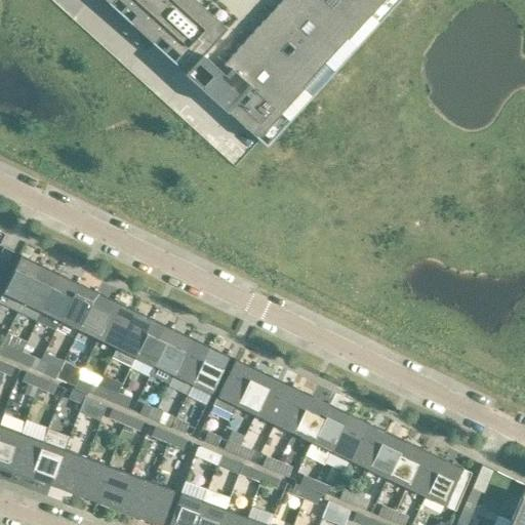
[(105,0),(154,44),(259,140),(267,147),(399,0),(105,0)]
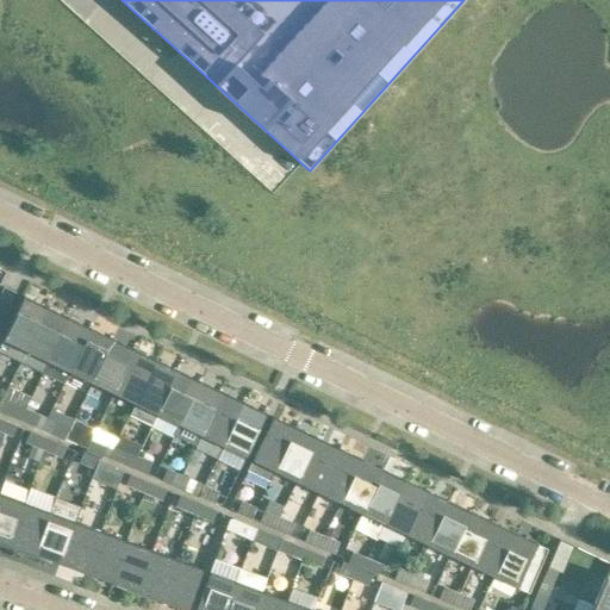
[(0,299),(11,305),(16,293),(4,287),(0,294),(0,299)]
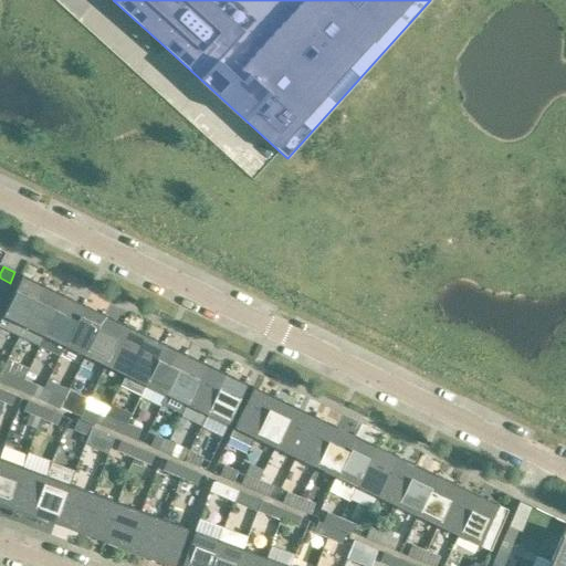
[(0,325),(20,335),(44,285),(22,275),(0,322),(0,325)]
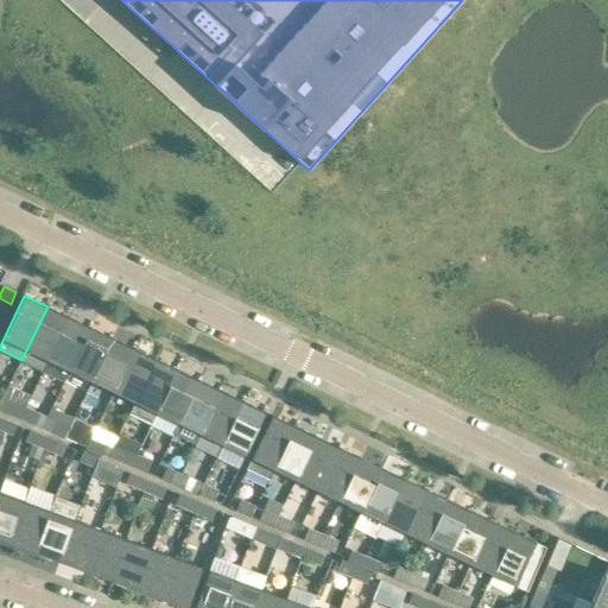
[(0,324),(11,304),(0,298),(0,324)]
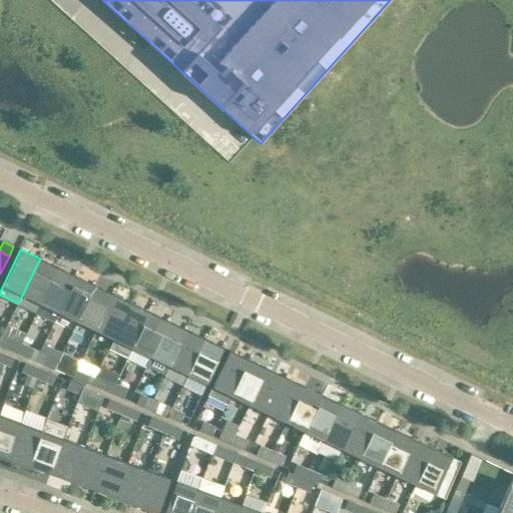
[(18,304),(36,313),(58,268),(40,259),(18,304)]
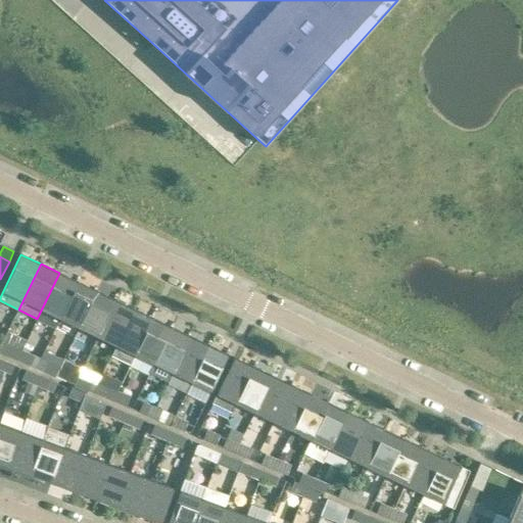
[(60,319),(78,282),(59,273),(37,319),(56,328),(60,319)]
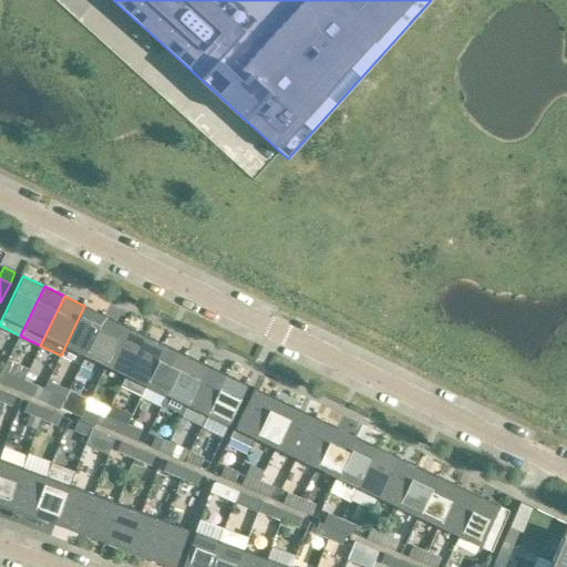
[(85,356),(105,316),(84,306),(65,346),(85,356)]
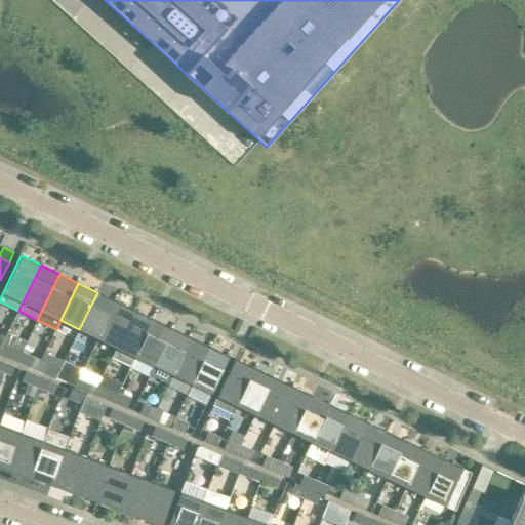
[(97,292),(79,329),(98,338),(116,301),(97,292)]
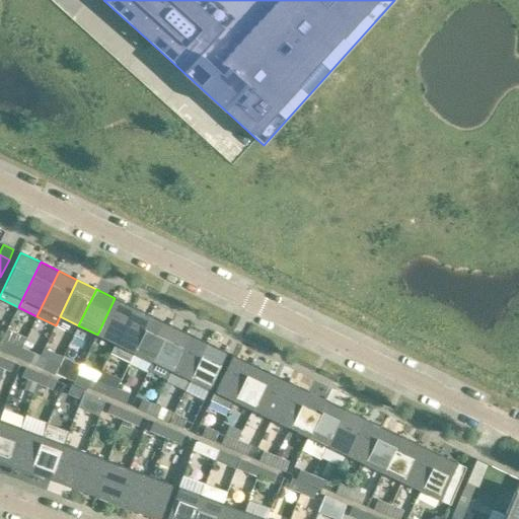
[(133,307),(115,298),(97,335),(116,344),(133,307)]
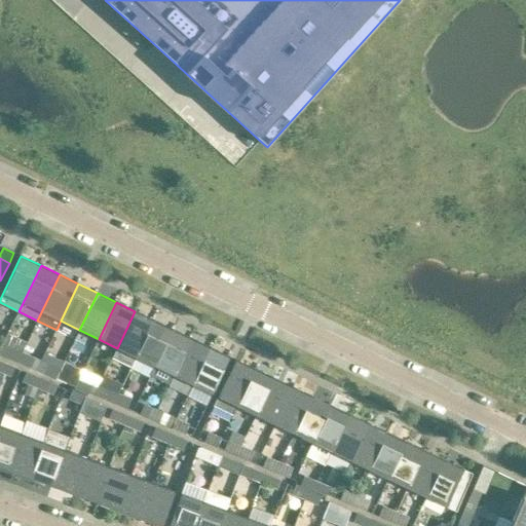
[(132,366),(136,358),(154,321),(135,311),(117,348),(113,357),(132,366)]
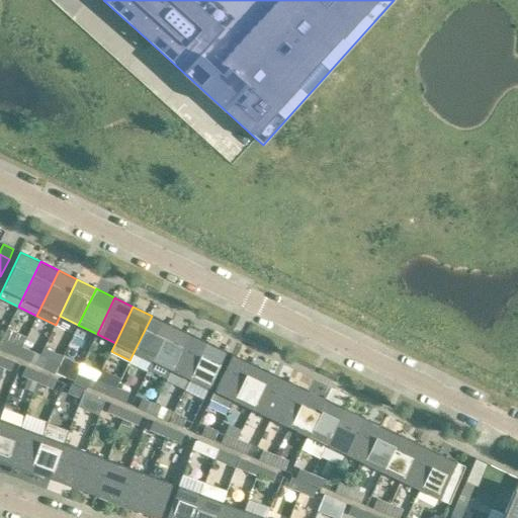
[(170,324),(152,316),(134,352),(153,361),(170,324)]
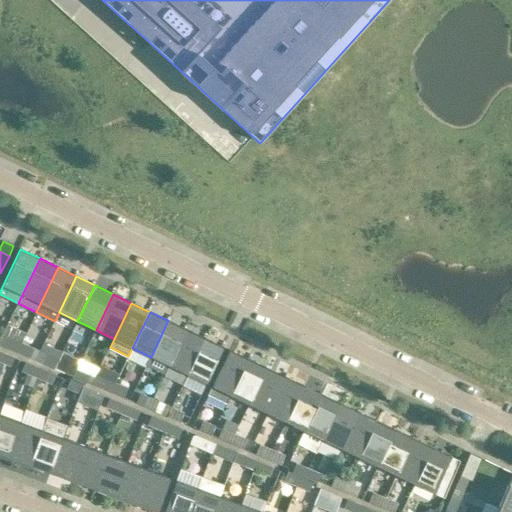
[(165,373),(169,365),(187,329),(168,320),(151,357),(147,364),(165,373)]
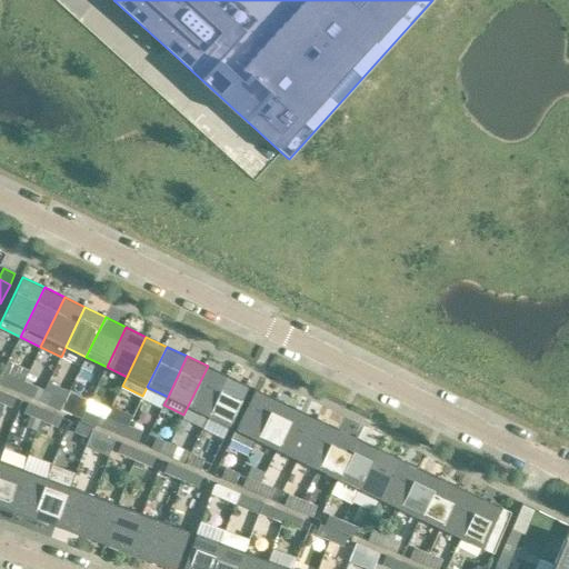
[(228,376),(208,366),(188,406),(208,416),(228,376)]
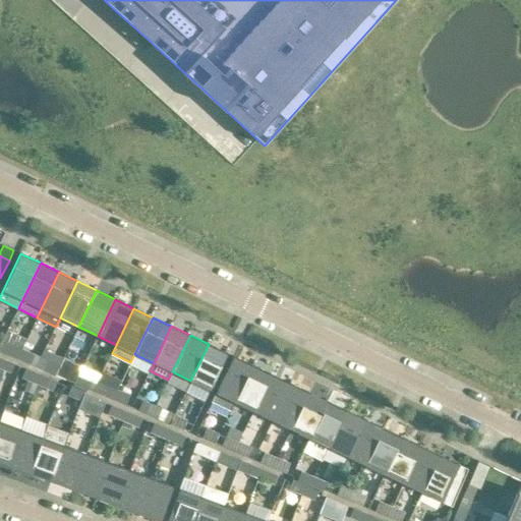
[(4,353),(17,359),(21,349),(8,344),(4,353)]
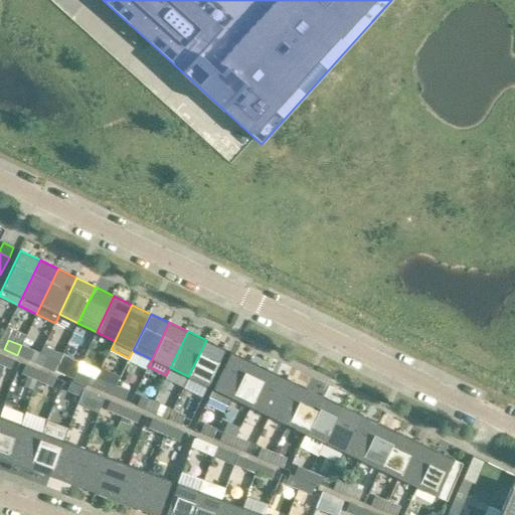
[(225,349),(206,340),(188,376),(208,386),(225,349)]
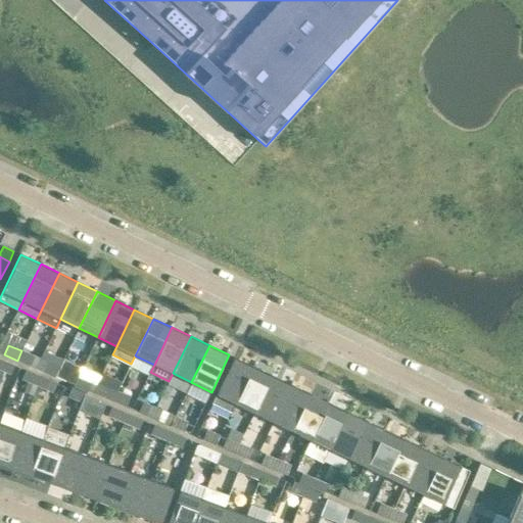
[(34,357),(21,350),(17,361),(30,366),(34,357)]
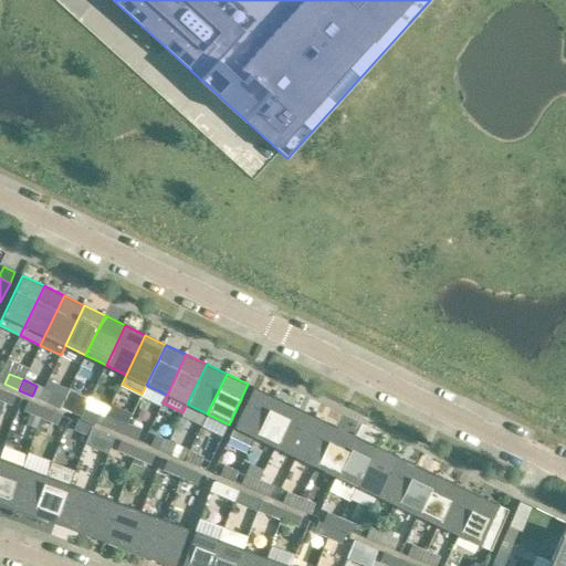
[(44,388),(40,399),(46,401),(60,408),(69,388),(48,379),(44,388)]
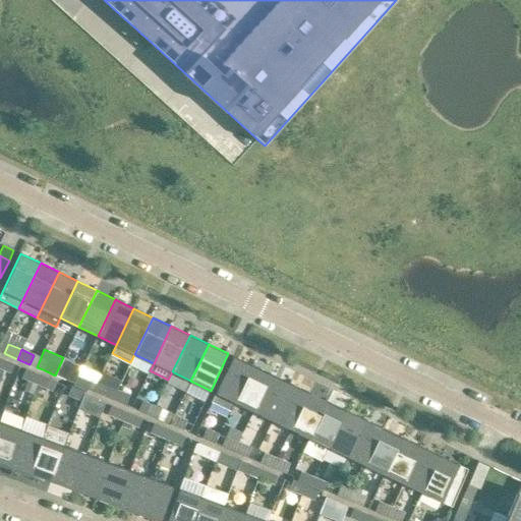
[(231,410),(235,402),(252,365),(233,356),(212,401),(231,410)]
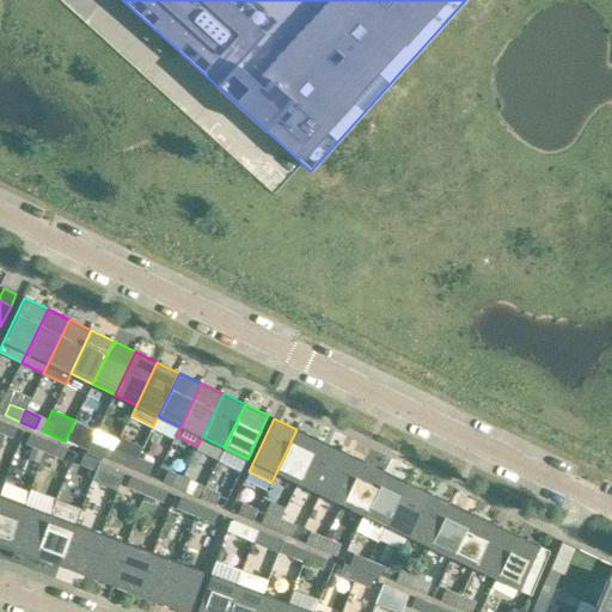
[(17,428),(0,420),(0,432),(12,438),(17,428)]
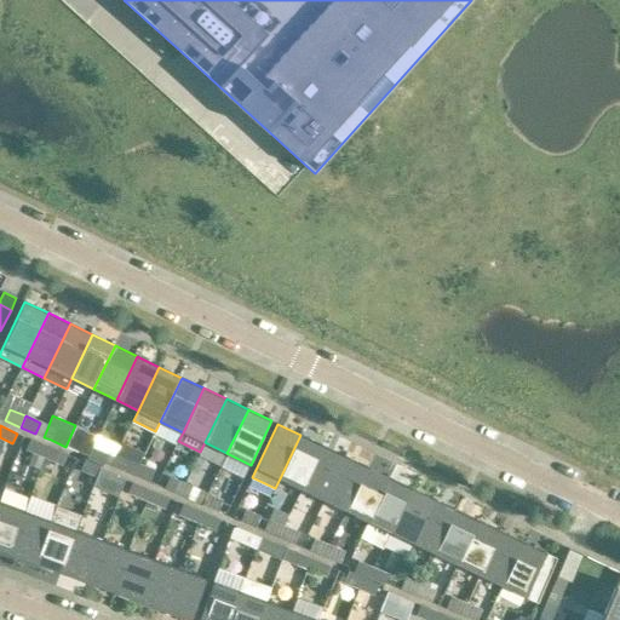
[(75,425),(65,447),(89,457),(92,448),(93,448),(93,447),(98,436),(75,425)]
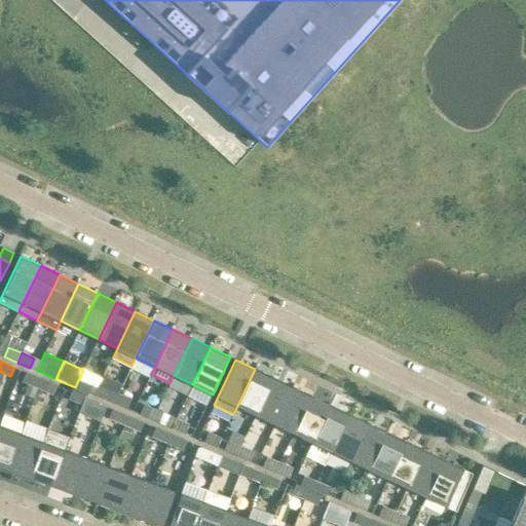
[(274,378),(255,369),(237,406),(256,415),(274,378)]
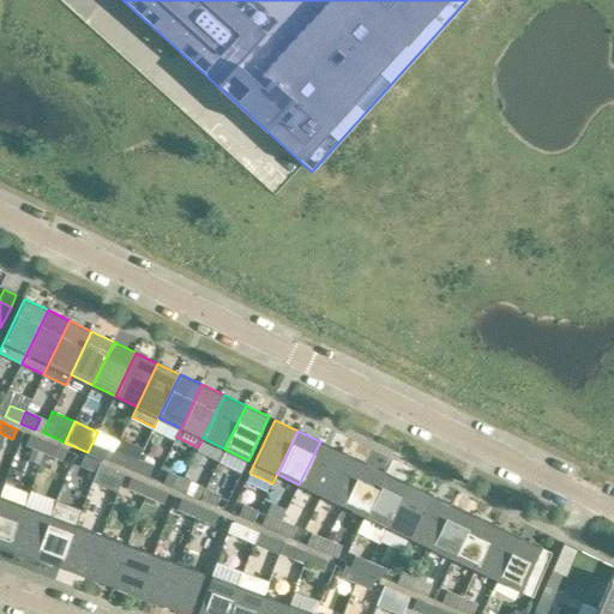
[(30,435),(26,445),(34,449),(44,453),(48,443),(30,435)]
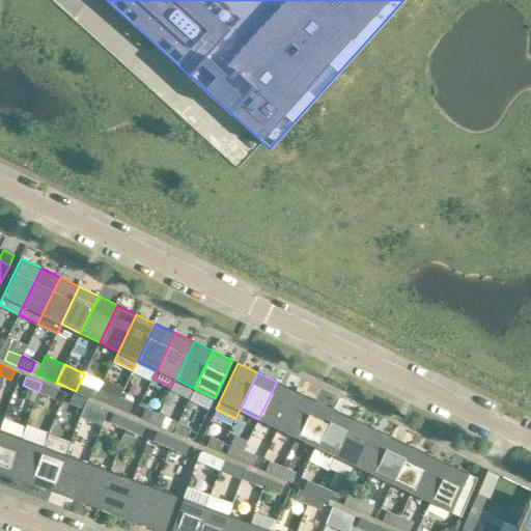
[(296,391),(277,382),(258,419),(278,428),(296,391)]
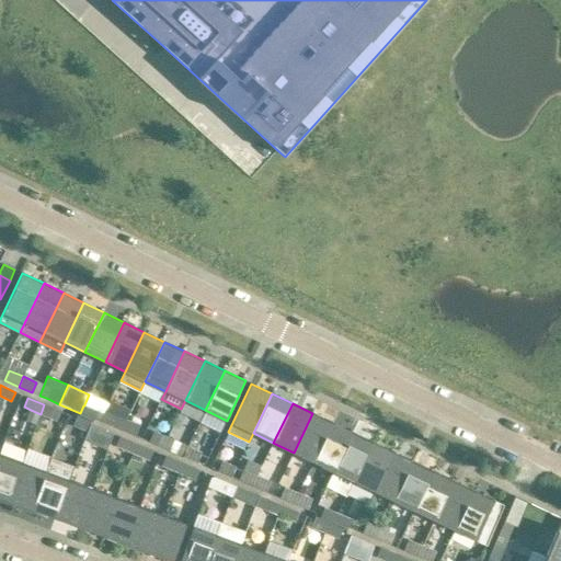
[(44,404),(41,414),(57,421),(61,412),(44,404)]
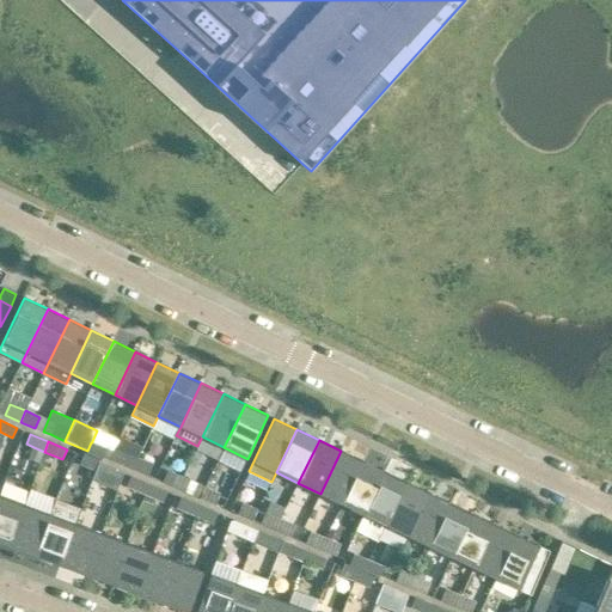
[(87,451),(86,454),(101,460),(102,460),(103,457),(110,459),(114,451),(92,441),(92,442),(91,442),(87,451)]
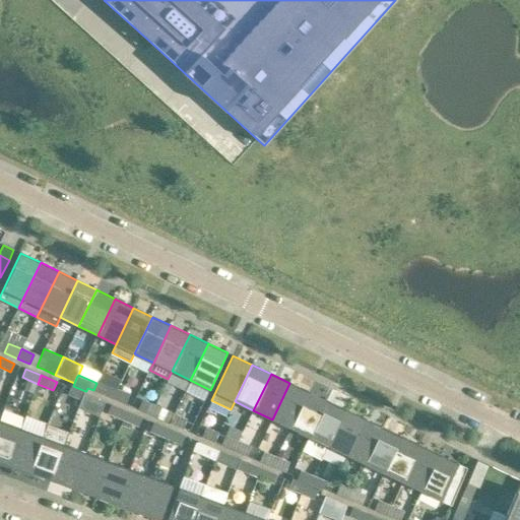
[(28,380),(25,389),(34,393),(38,384),(28,380)]
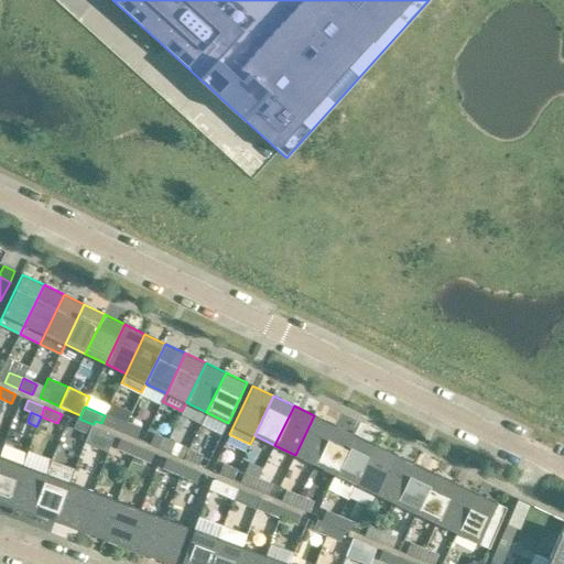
[(105,415),(101,423),(105,425),(109,426),(109,427),(122,433),(127,423),(107,414),(106,413),(105,415)]
